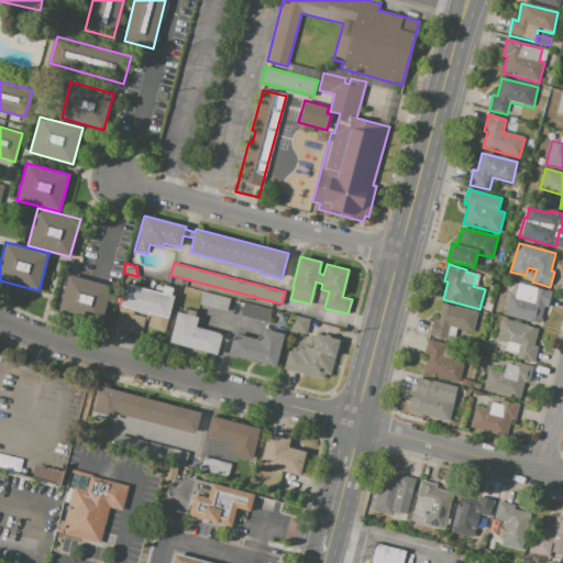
[(67,275),(117,288),(113,302),(106,300),(99,326),(57,315),(67,275)]
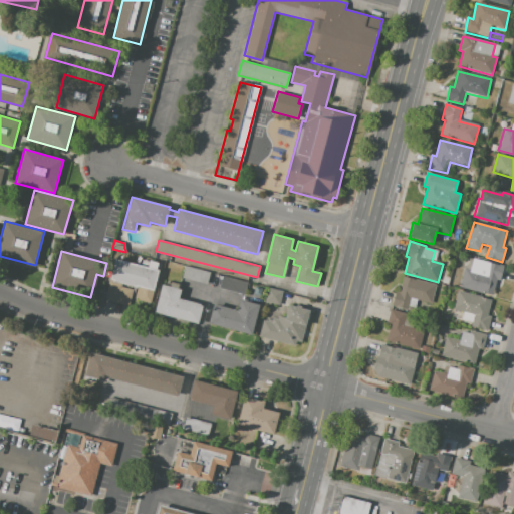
[(115,259),(149,267),(150,261),(157,263),(155,269),(158,270),(149,302),(134,299),(138,286),(110,278),(115,259)]
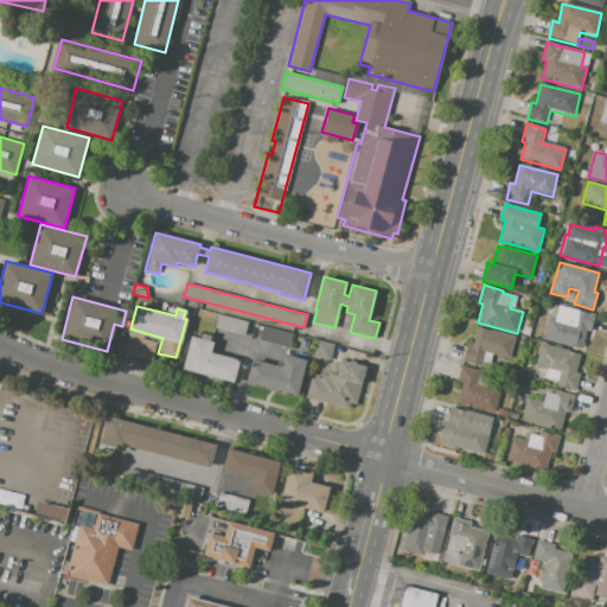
[(550,317),(556,318),(560,306),(595,315),(592,332),(587,331),(582,349),(543,339),(550,317)]
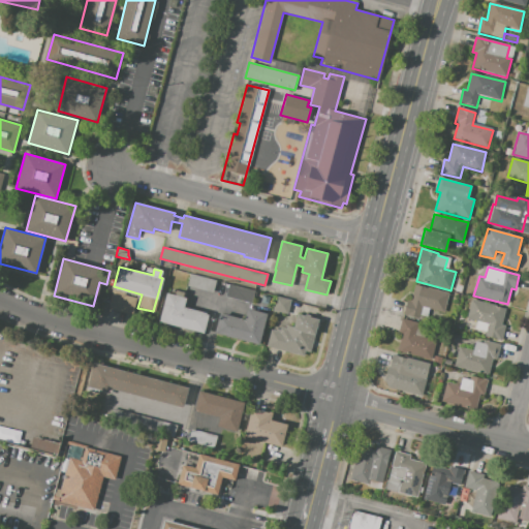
[(190,274),(216,280),(213,291),(187,284),(190,274)]
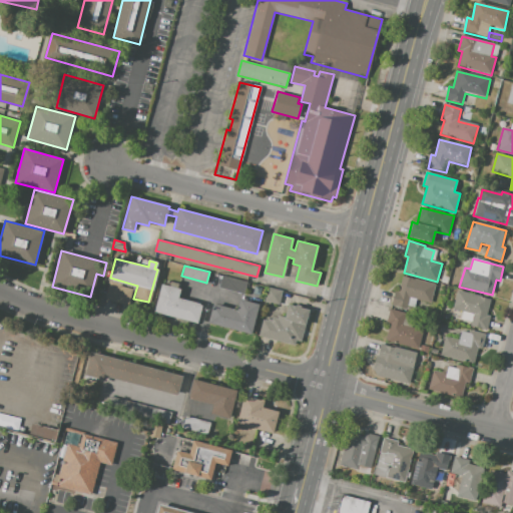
[(221,275),(247,282),(244,294),(218,288),(221,275)]
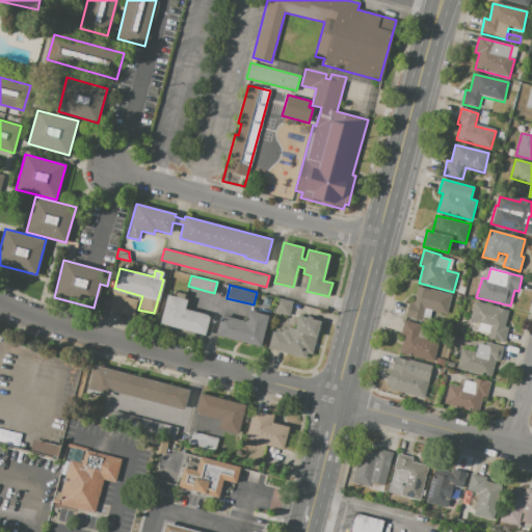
[(417,287),(450,294),(446,314),(425,310),(422,321),(405,317),(408,301),(413,302),(417,287)]
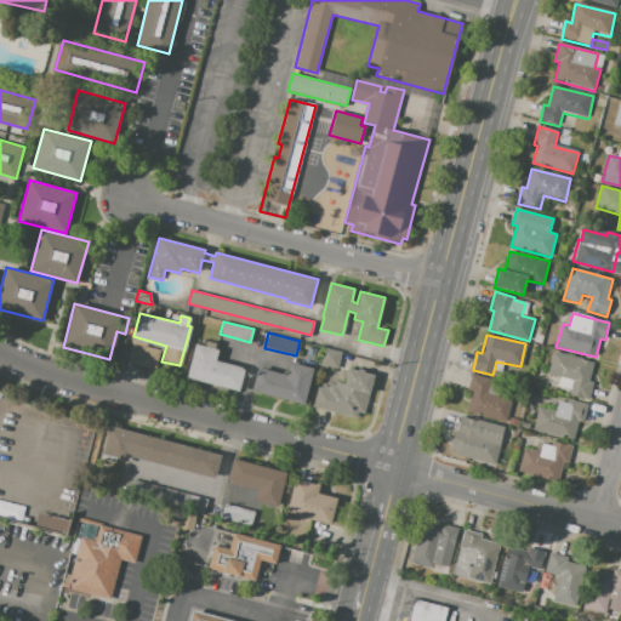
[(132,340),(148,343),(147,347),(160,351),(155,369),(127,362),(132,340)]
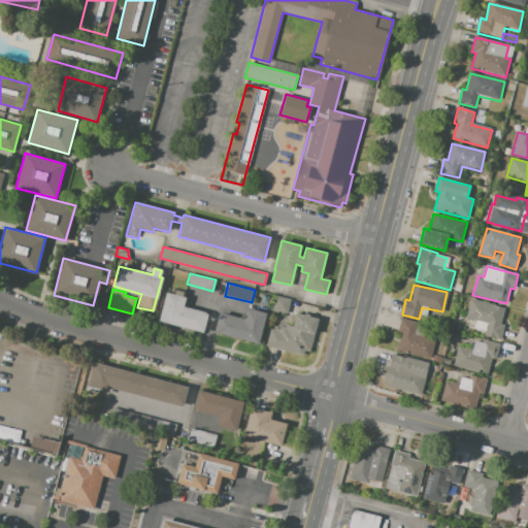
[(166,293),(174,295),(175,290),(184,292),(183,297),(185,298),(183,306),(208,312),(203,332),(159,321),(166,293)]
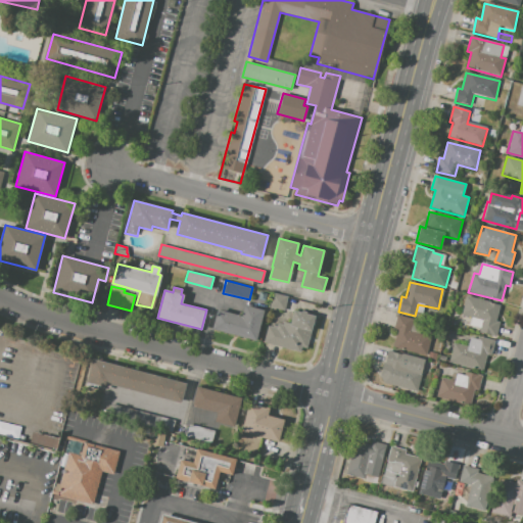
[(287,296),(283,310),(270,306),(273,293),(287,296)]
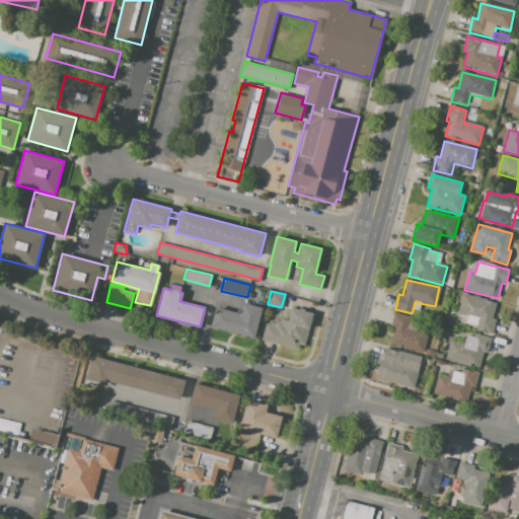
[(463,294),(497,303),(493,318),(497,319),(493,336),(475,330),(478,319),(457,313),(463,294)]
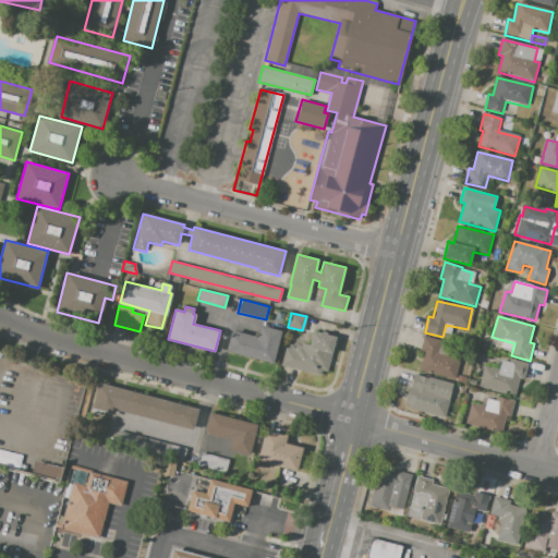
[(281,331),(273,363),(227,351),(232,330),(257,337),(261,326),(281,331)]
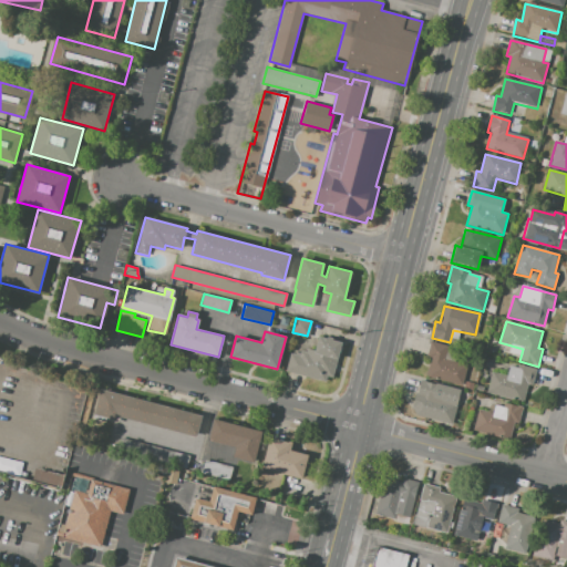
[(327,378),(332,379),(341,343),(318,338),(315,351),(308,350),(327,378)]
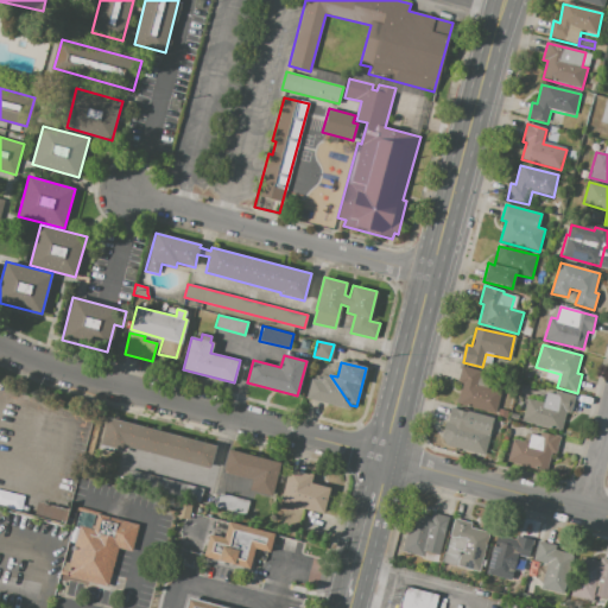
[(462,367),(482,372),(477,386),(501,393),(495,415),(457,404),(463,382),(457,381),(462,367)]
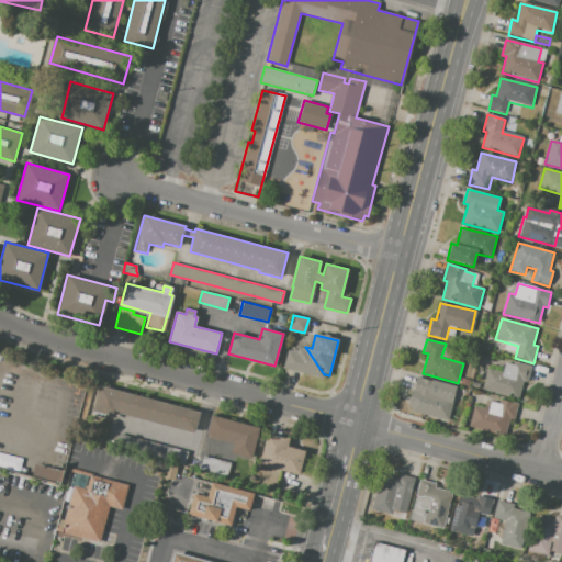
[(305,347),(304,350),(299,349),(298,353),(289,351),(284,369),(323,379),(324,374),(305,347)]
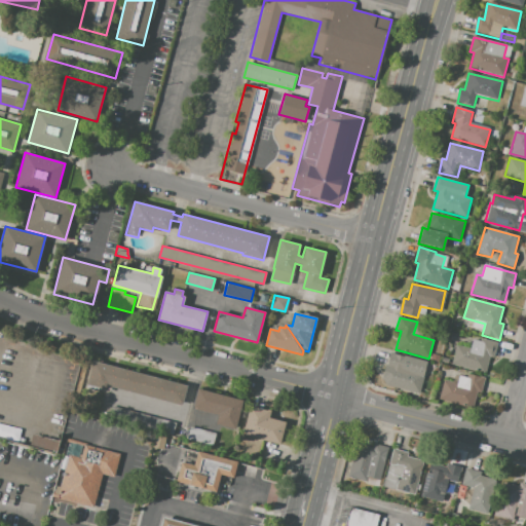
[(457,345),(471,349),(473,340),(481,342),(482,339),(498,343),(494,359),(489,357),(485,373),(452,365),(457,345)]
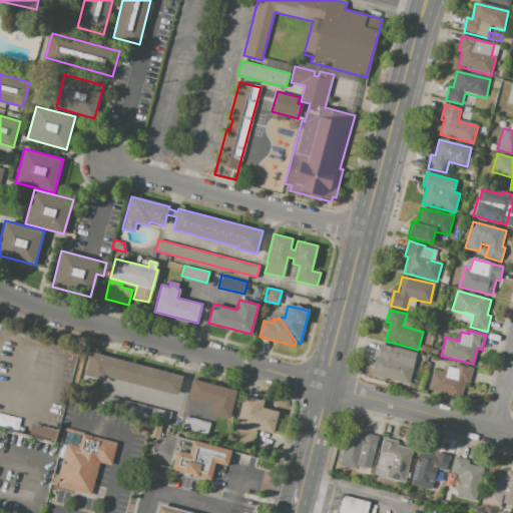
[(381,344),(398,349),(394,361),(414,366),(409,385),(377,376),(381,360),(377,359),(381,344)]
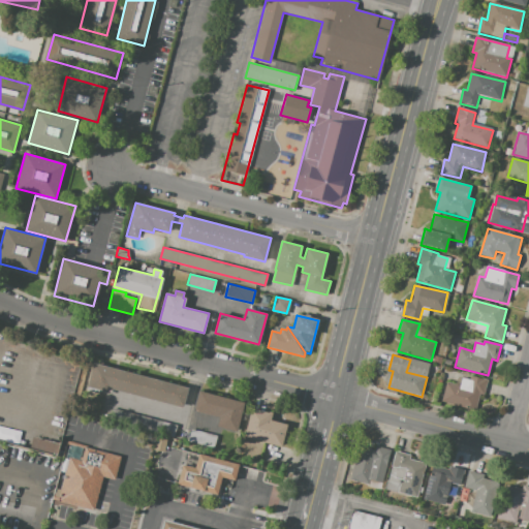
[(93,363),(188,389),(182,408),(109,389),(107,393),(87,387),(93,363)]
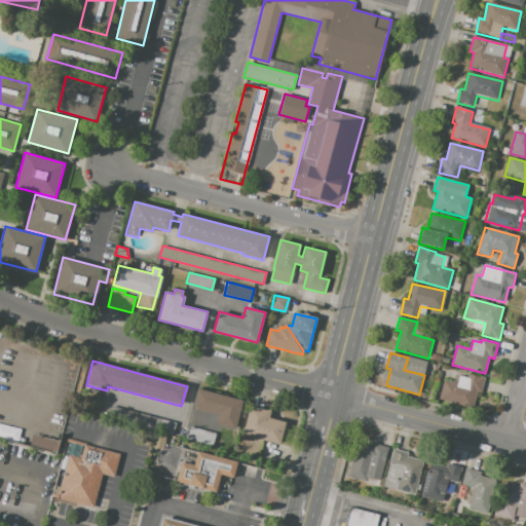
[(445,380),(457,383),(459,375),(467,377),(468,373),(486,378),(482,392),(478,391),(473,408),(440,399),(445,380)]
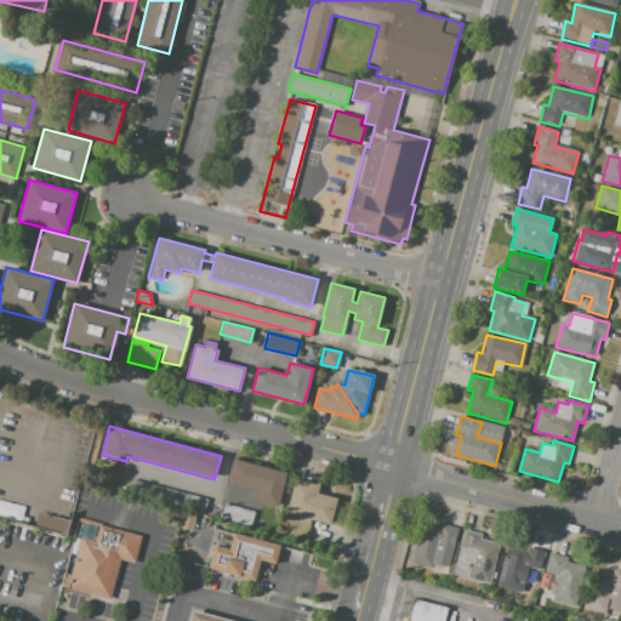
[(234,459),(286,473),(278,507),(254,501),(257,490),(227,482),(234,459)]
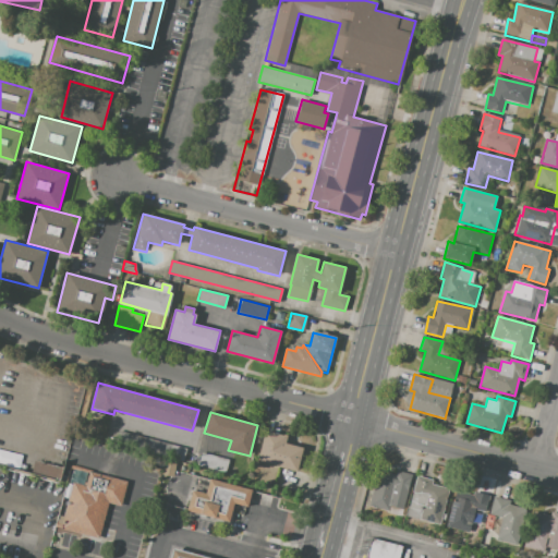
[(265,431),(287,436),(284,444),(302,448),(296,470),(257,459),(265,431)]
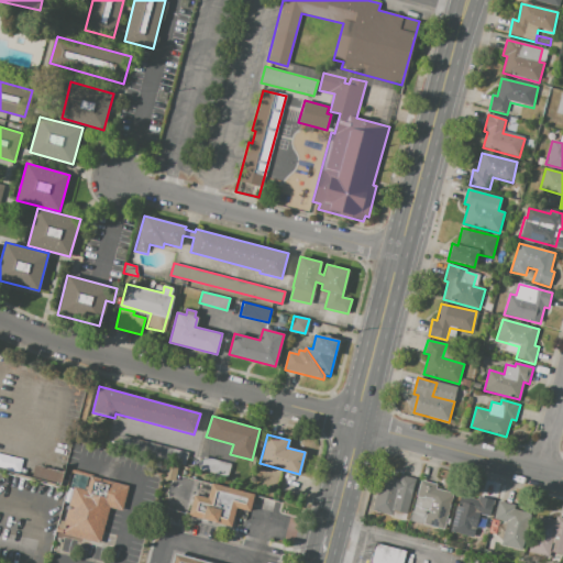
[(188,453),(185,466),(117,449),(120,435),(188,453)]
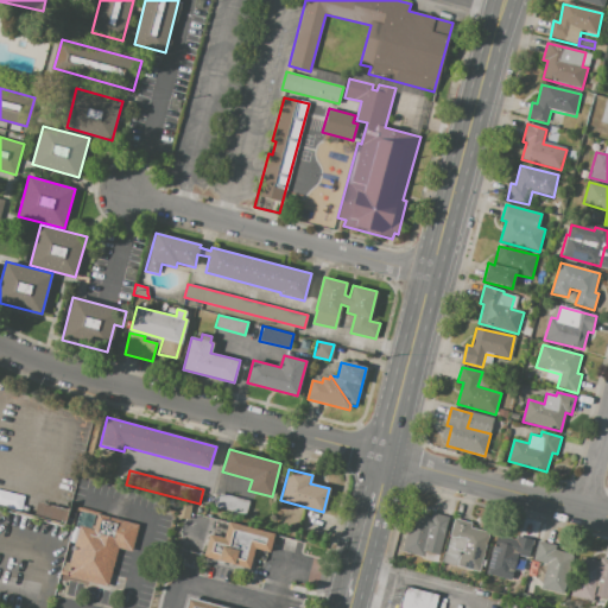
[(0,491),(25,496),(21,512),(0,506),(0,491)]
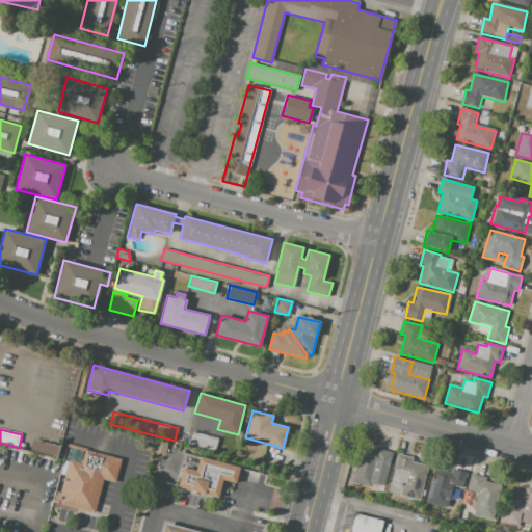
[(192,431),(218,439),(215,450),(189,444),(192,431)]
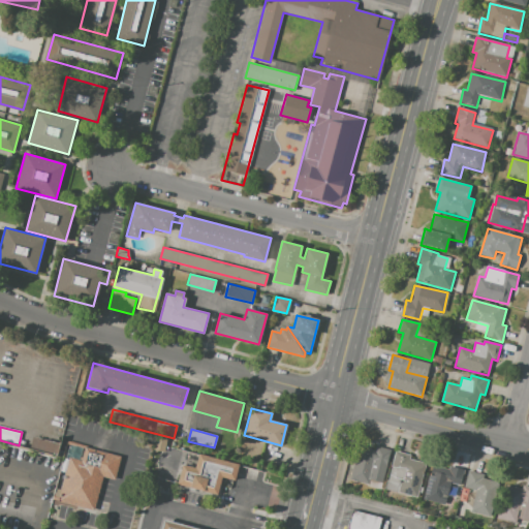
[(33,436),(59,442),(55,456),(29,449),(33,436)]
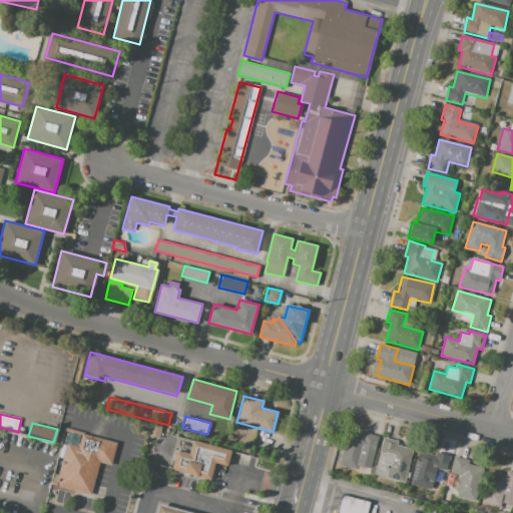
[(349,432),(364,436),(365,432),(378,435),(376,442),(379,443),(371,473),(340,465),(349,432)]
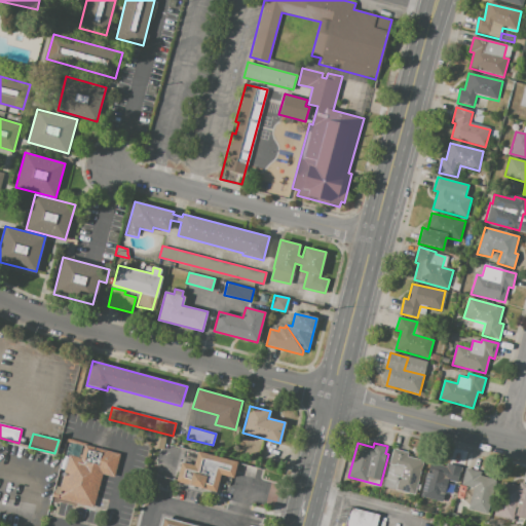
[(120,454),(114,479),(102,475),(94,508),(58,498),(69,454),(83,458),(86,445),(120,454)]
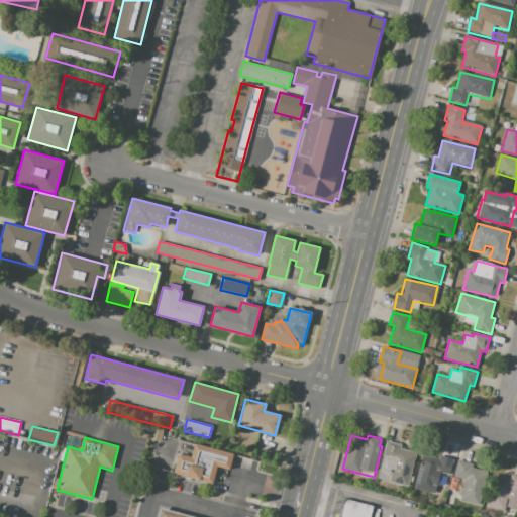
[(387,441),(400,444),(399,448),(415,452),(407,486),(389,482),(392,473),(380,470),(387,441)]
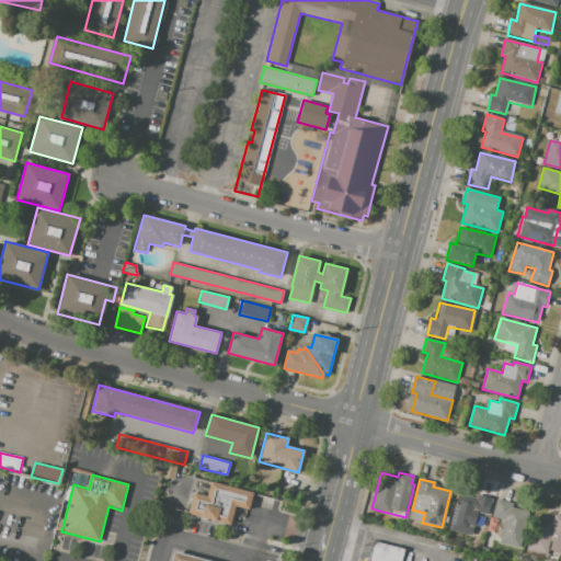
[(192,493),(186,515),(229,527),(235,507),(248,511),(251,499),(252,494),(209,482),(208,488),(205,497),(192,493)]
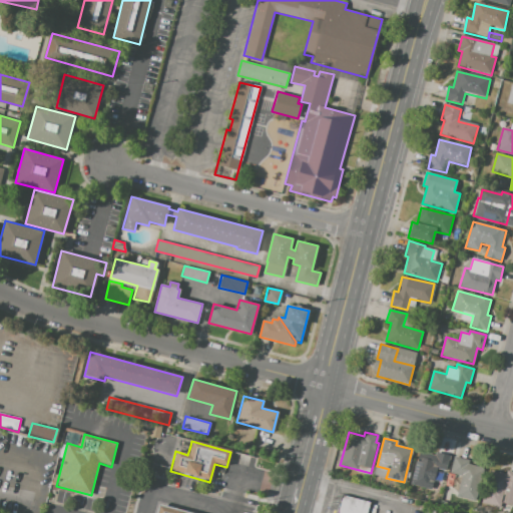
[(456,444),(462,446),(459,456),(454,454),(456,444)]
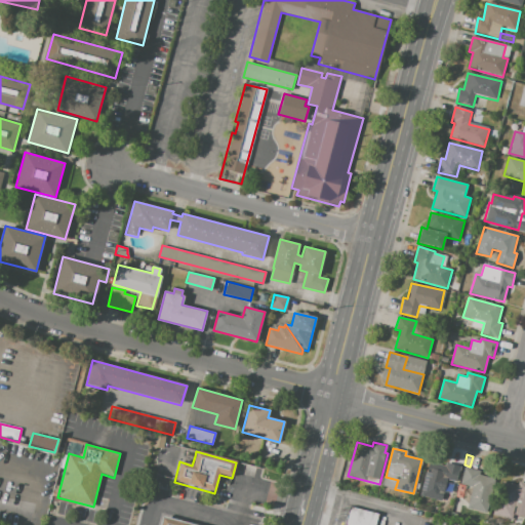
[(430,463),(445,468),(446,462),(461,467),(452,503),(421,495),(430,463)]
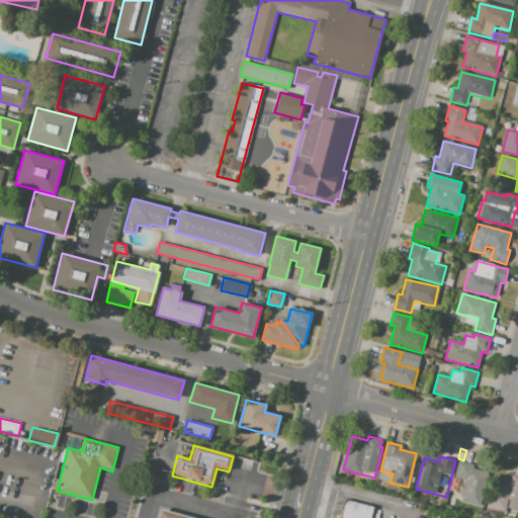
[(459,460),(473,464),(472,469),(490,473),(481,507),(461,502),(467,481),(455,478),(459,460)]
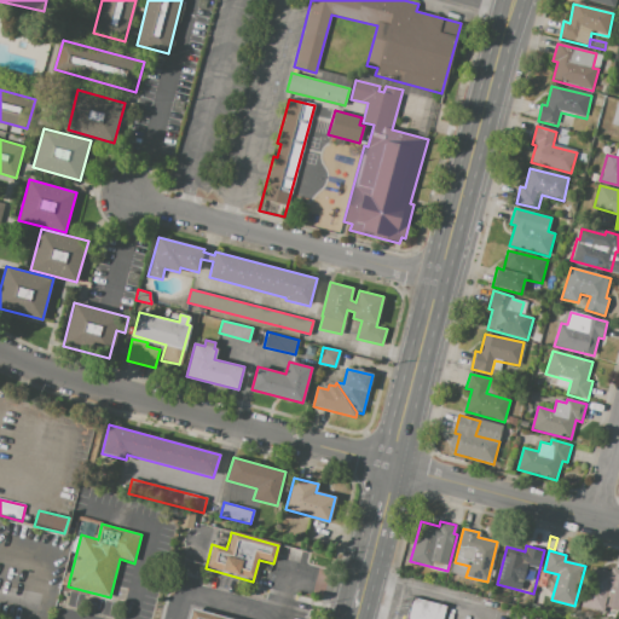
[(591,567),(611,572),(612,567),(618,568),(618,608),(605,606),(603,613),(582,607),(591,567)]
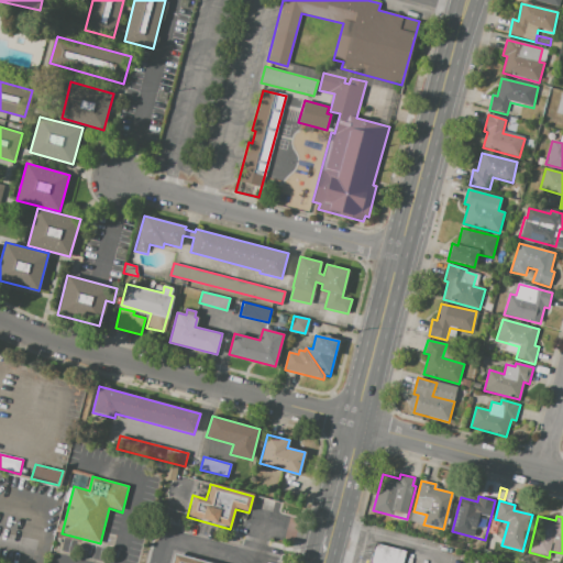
[(368,562),(375,543),(406,551),(403,562),(368,562)]
